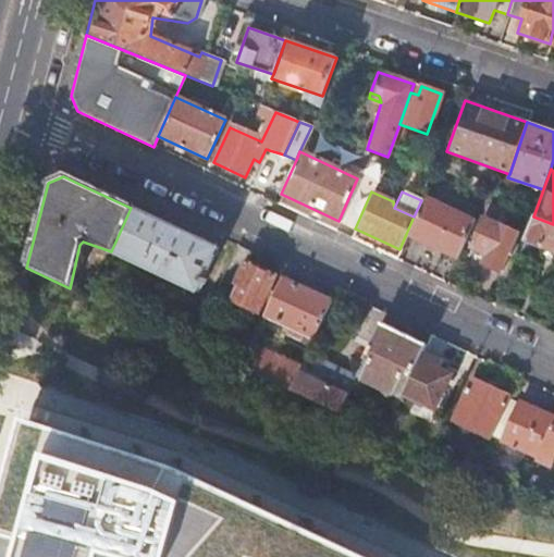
[(455,257),(472,220),(422,197),(421,200),(414,217),(406,234),(455,257)]
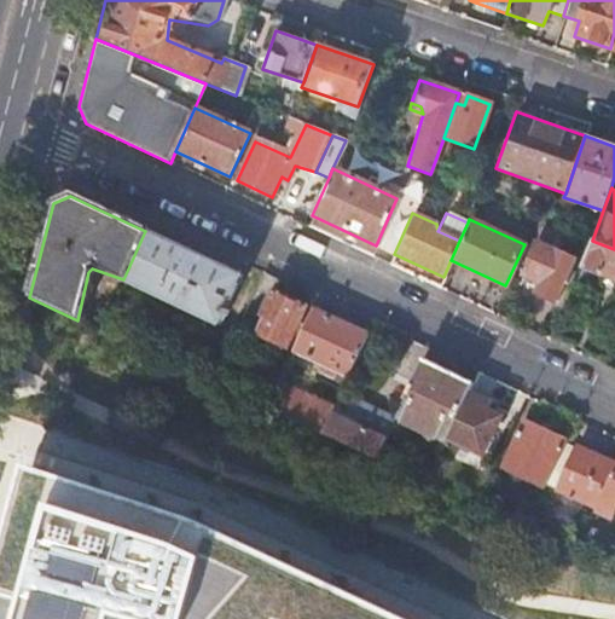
[(540,227),(521,275),(538,284),(534,293),(553,301),(572,259),(549,248),(556,233),(540,227)]
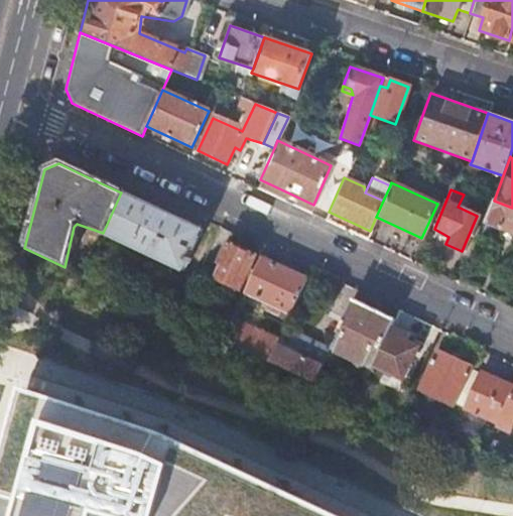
[(121,192),(103,233),(179,269),(199,229),(121,192)]
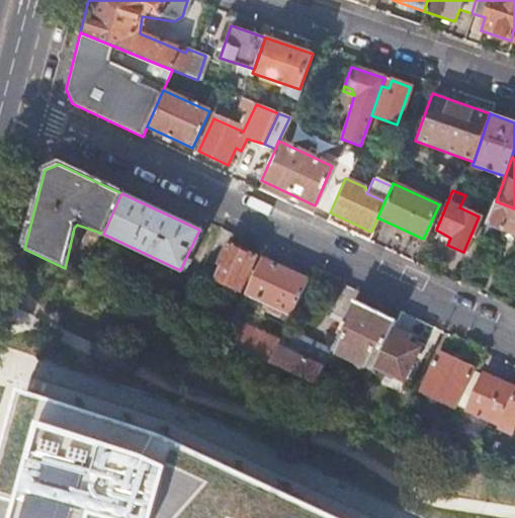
[(493,225),(514,234),(514,208),(496,201),(481,236),(486,239),(493,225)]
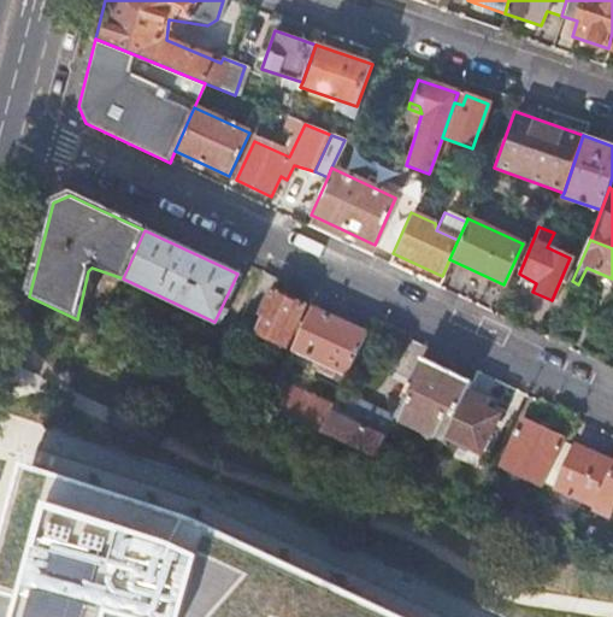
[(283,346),(302,304),(270,289),(254,333),(283,346)]
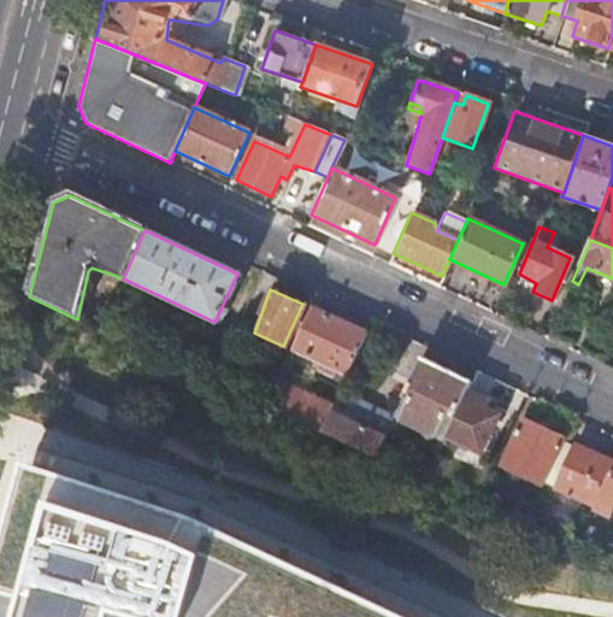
[(364,333),(308,307),(289,350),(317,362),(334,370),(330,376),(341,382),(364,333)]
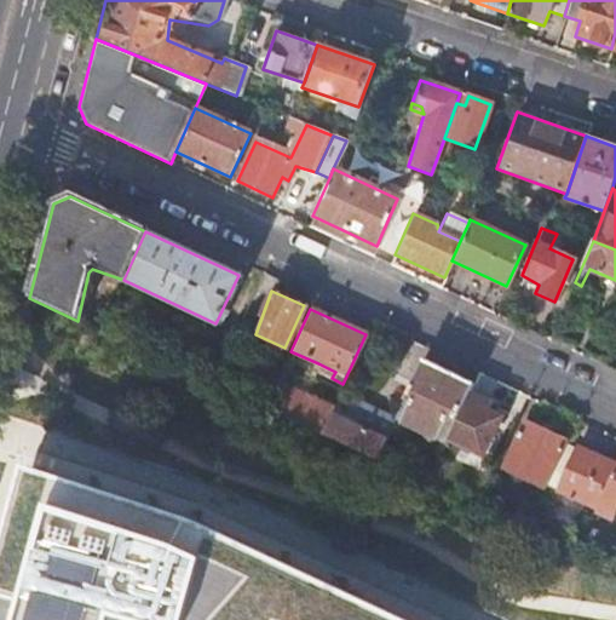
[(232,332),(225,348),(237,354),(246,338),(232,332)]
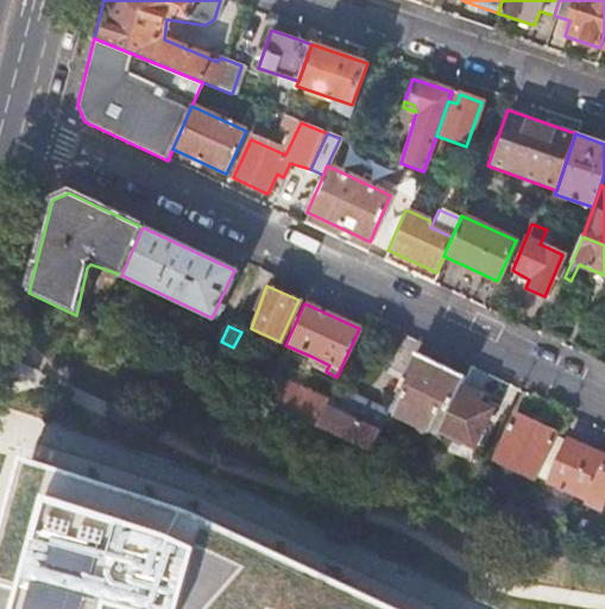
[(417,343),(402,336),(384,374),(401,380),(413,353),(417,343)]
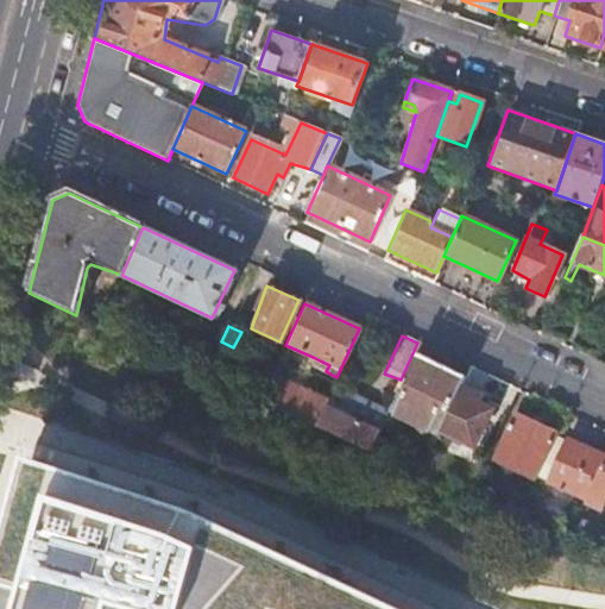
[(401,380),(386,410),(429,429),(439,409),(446,413),(458,388),(462,376),(443,368),(439,375),(429,370),(433,363),(413,353),(401,380)]
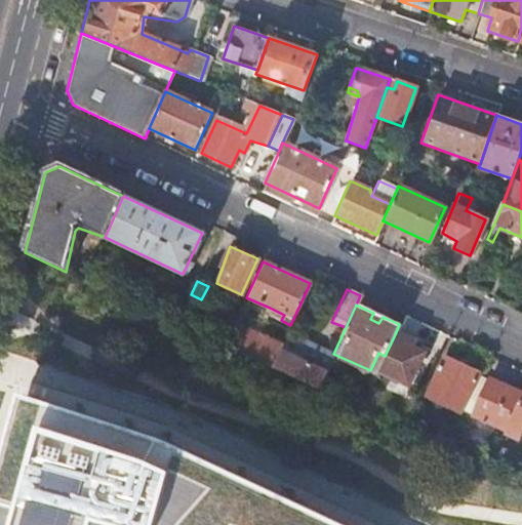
[(284,315),(270,308),(267,314),(281,320),(284,315)]
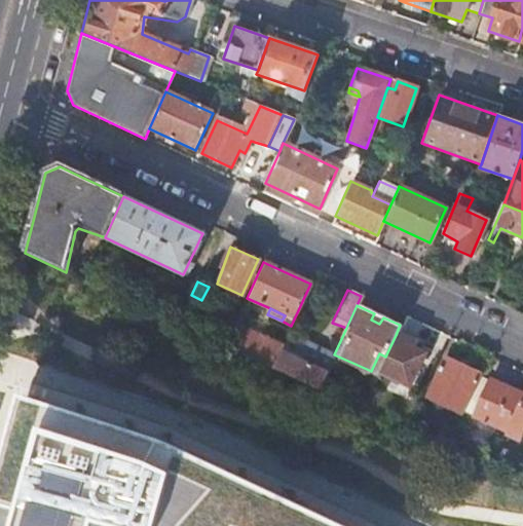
[(383,317),(374,313),(371,320),(379,324),(383,317)]
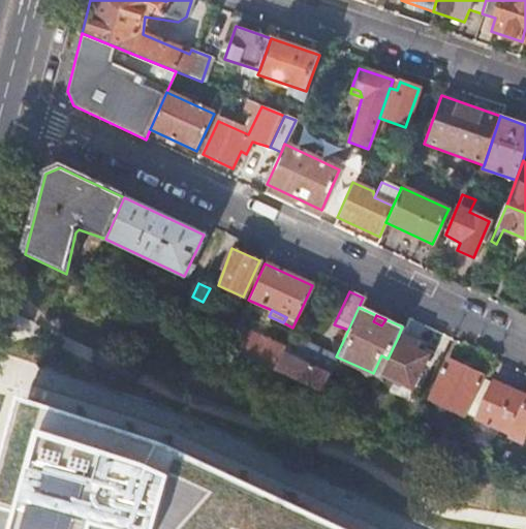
[(236,327),(225,348),(271,369),(280,347),(236,327)]
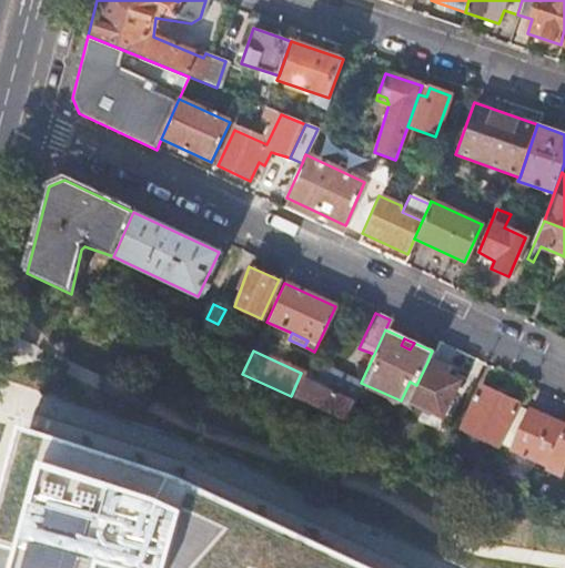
[(427,362),(416,385),(407,403),(441,417),(455,383),(442,377),(445,371),(427,362)]
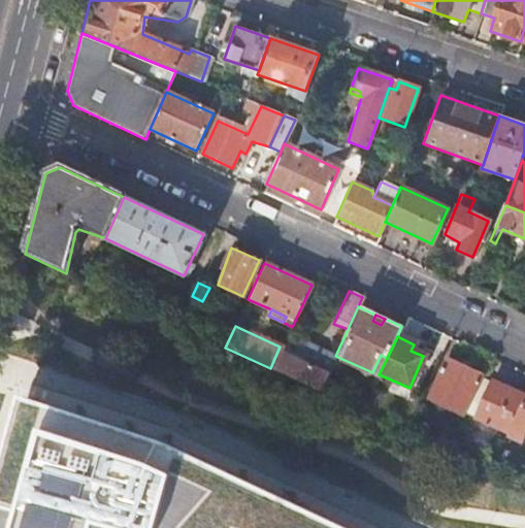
[(300,361),(281,352),(272,369),(319,391),(334,357),(307,344),(300,361)]
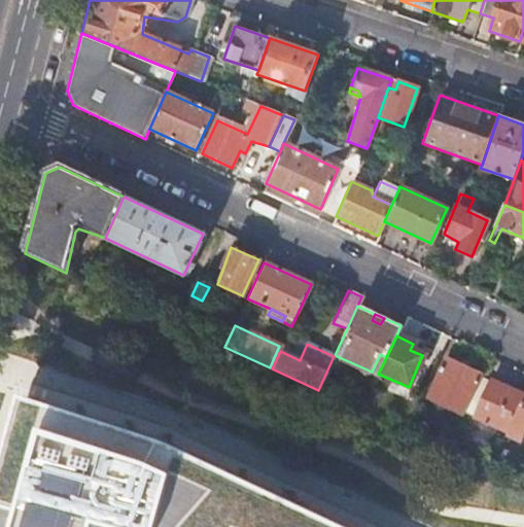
[(380,354),(372,372),(378,375),(378,374),(386,357),(380,354)]
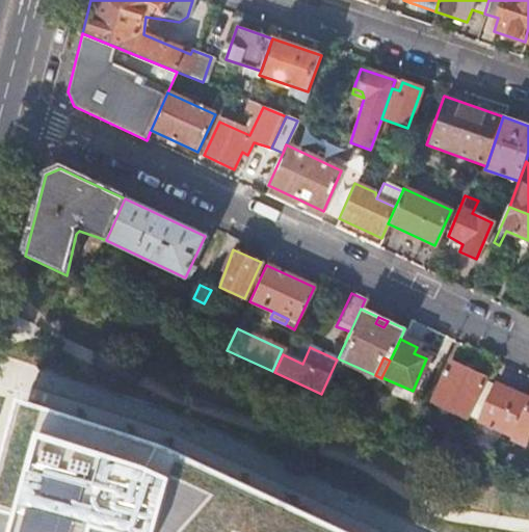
[(483,380),(484,378),(448,362),(429,401),(466,419),(468,416),(483,380)]
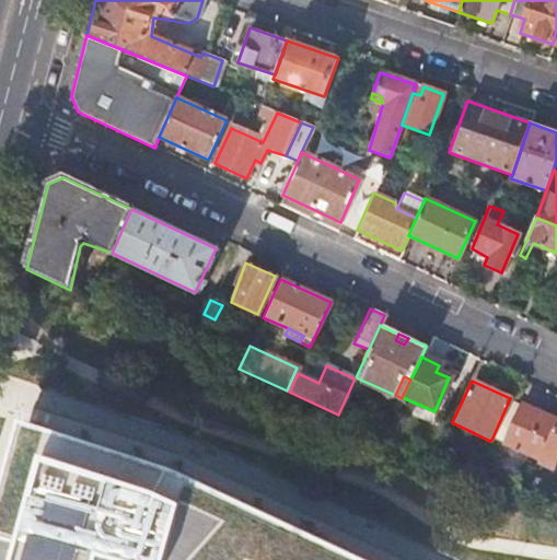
[(537,458),(555,419),(520,404),(509,400),(492,438),(537,458)]
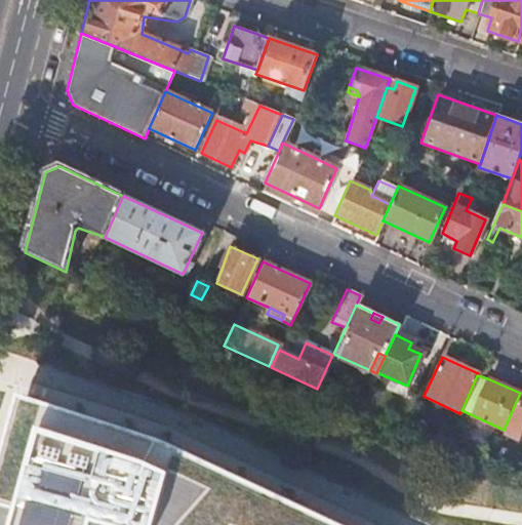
[(520,432),(521,433),(521,389),(520,393),(504,430),(502,434),(517,440),(520,432)]
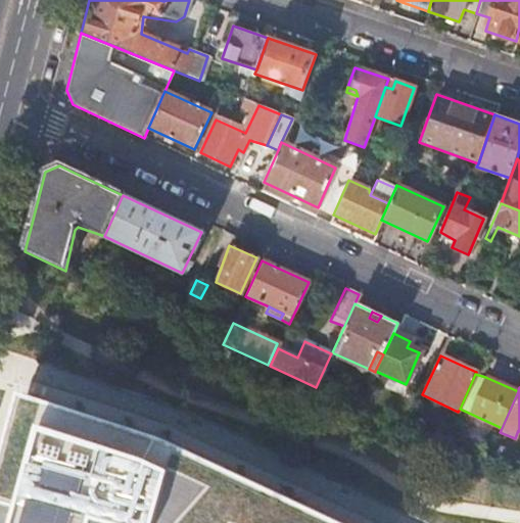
[(0,504),(20,510),(16,522),(99,522),(100,521),(105,522),(342,522),(168,440),(21,394),(0,472),(0,504)]
